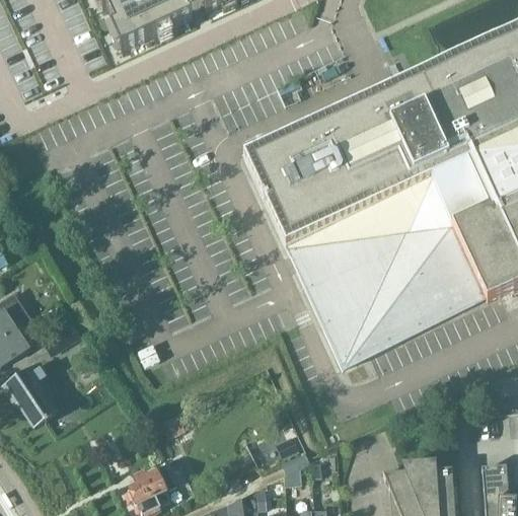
[(101,0),(105,8),(105,9),(105,10),(106,10),(115,28),(115,29),(116,29),(125,49),(124,49),(125,51),(155,37),(192,20),(191,17),(204,11),(205,14),(235,0),(101,0)]
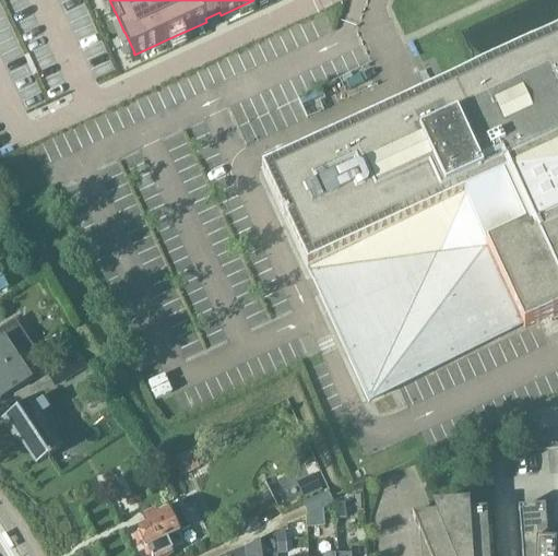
[(427,94),(384,108),(261,169),(367,400),(522,322),(524,327),(557,310),(557,27),(474,63),(424,87),(427,94)]
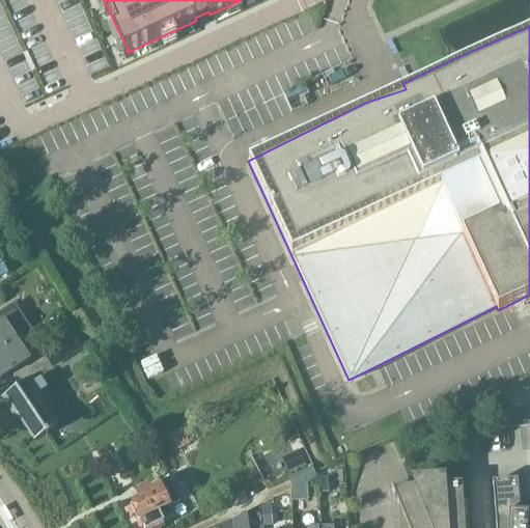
[(0,316),(2,320),(0,321),(0,349),(16,338),(30,329),(12,303),(0,310),(0,316)]
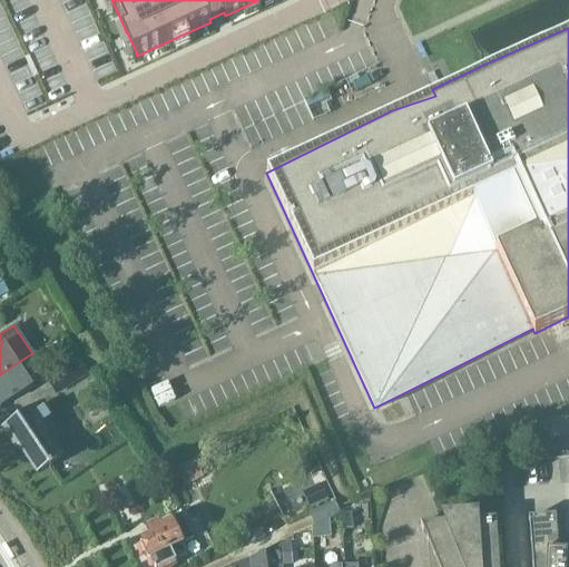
[(88,372),(78,357),(60,369),(70,384),(88,372)]
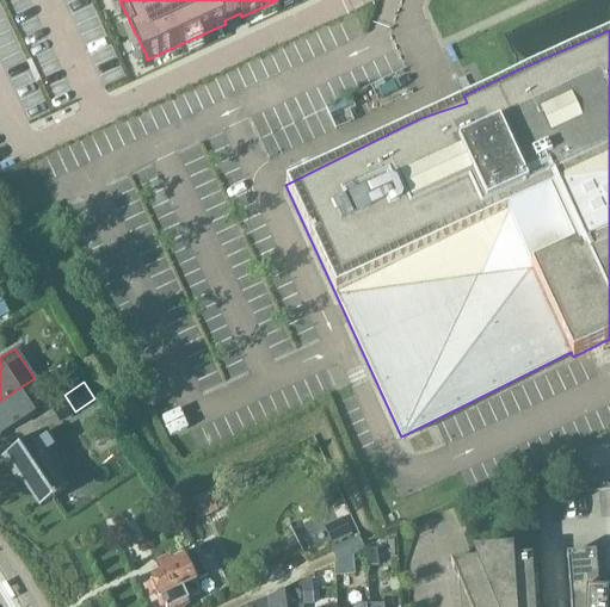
[(18,389),(0,401),(0,433),(34,412),(18,389)]
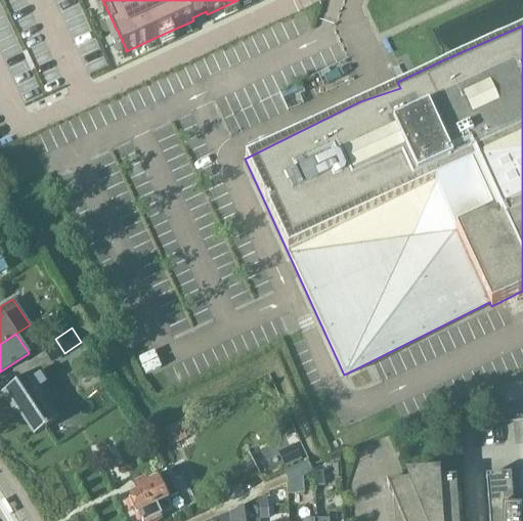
[(17,407),(34,433),(44,427),(46,429),(48,428),(46,425),(56,418),(45,402),(56,394),(39,368),(3,393),(14,409),(17,407)]
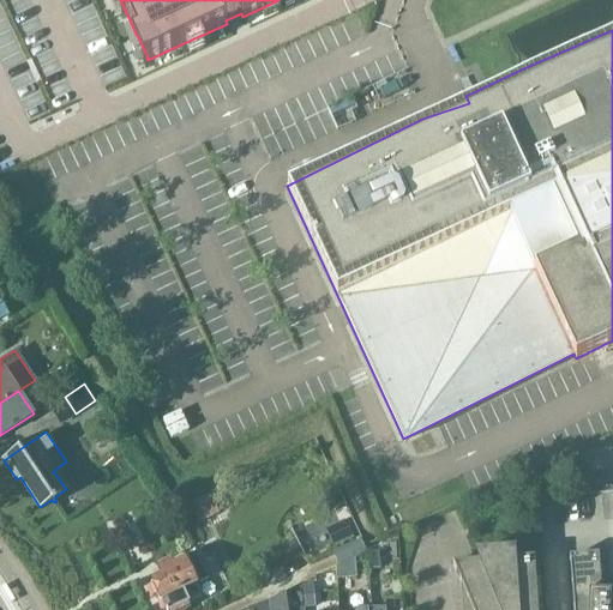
[(209,493),(190,501),(198,520),(217,512),(209,493)]
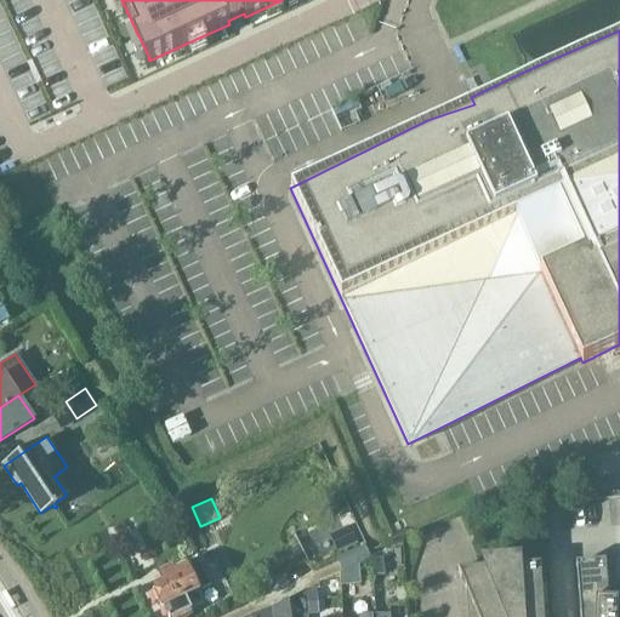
[(348,525),(329,533),(337,552),(357,542),(348,525)]
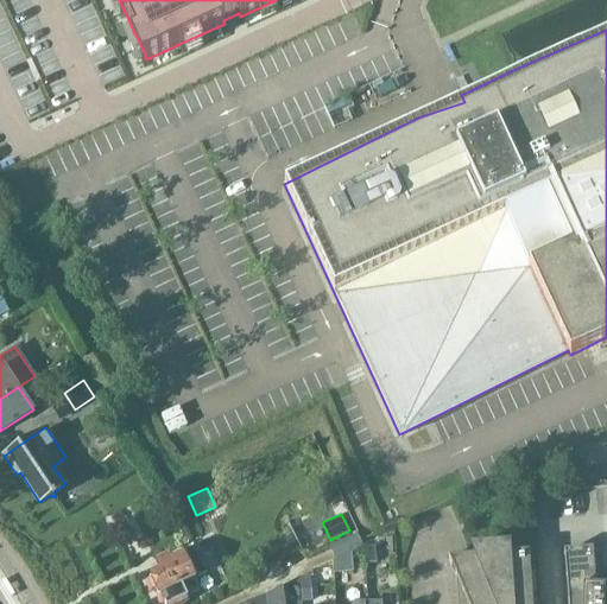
[(374,544),(362,544),(364,563),(375,561),(374,544)]
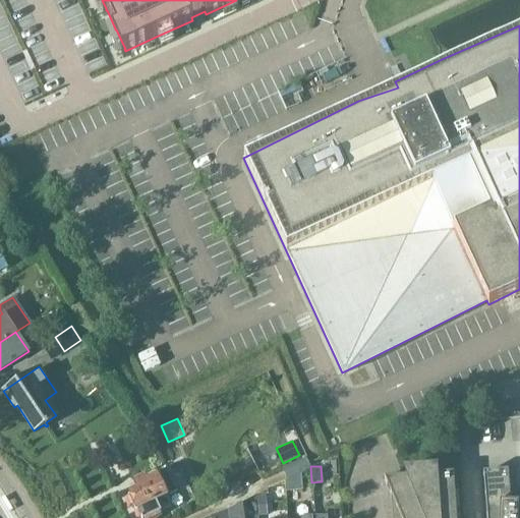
[(128,494),(135,509),(136,508),(140,517),(154,517),(158,516),(160,512),(159,510),(172,505),(167,494),(176,490),(166,467),(147,476),(146,475),(134,480),(137,490),(128,494)]
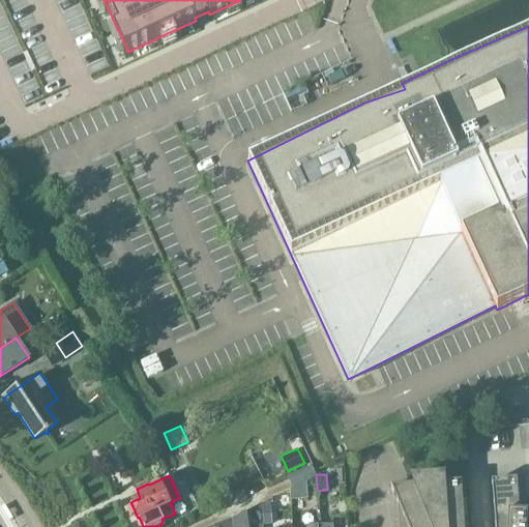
[(398,502),(399,526),(464,526),(461,480),(443,482),(443,475),(411,477),(414,485),(392,486),(391,485),(390,486),(398,502)]
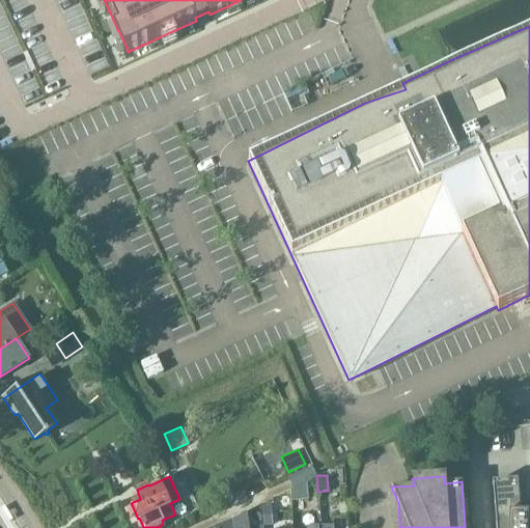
[(493,481),(495,527),(529,527),(529,508),(524,508),(524,512),(520,512),(518,479),(493,481)]
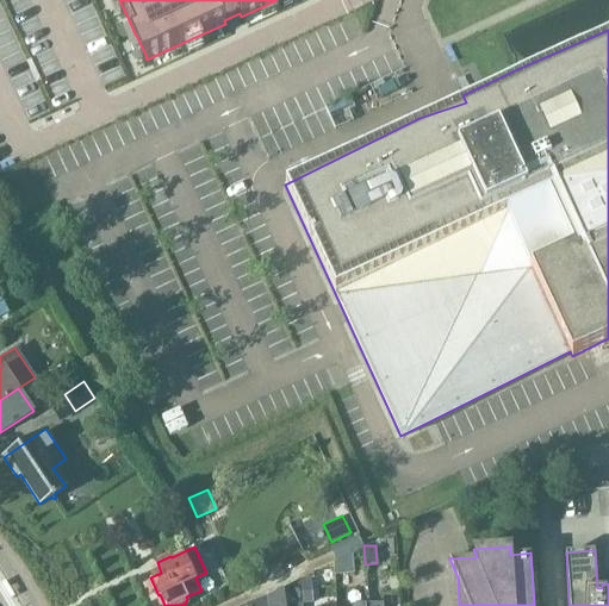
[(352,551),(334,558),(335,573),(352,572),(352,551)]
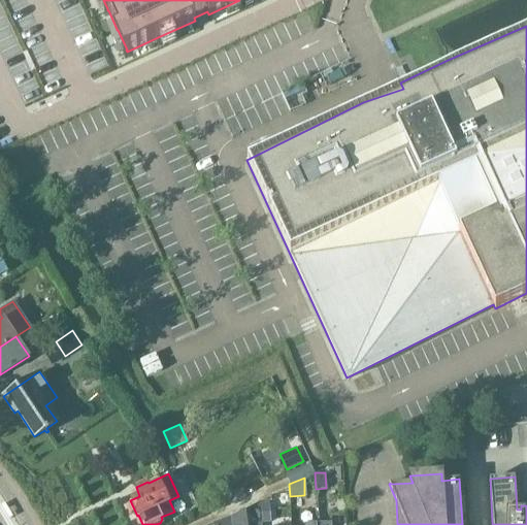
[(289,495),(289,484),(271,491),(271,502),(290,501),(289,495)]
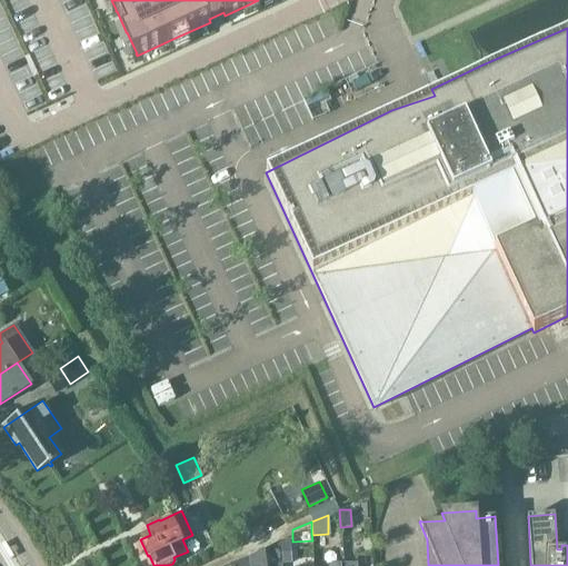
[(289,540),(281,542),(282,560),(290,559),(289,540)]
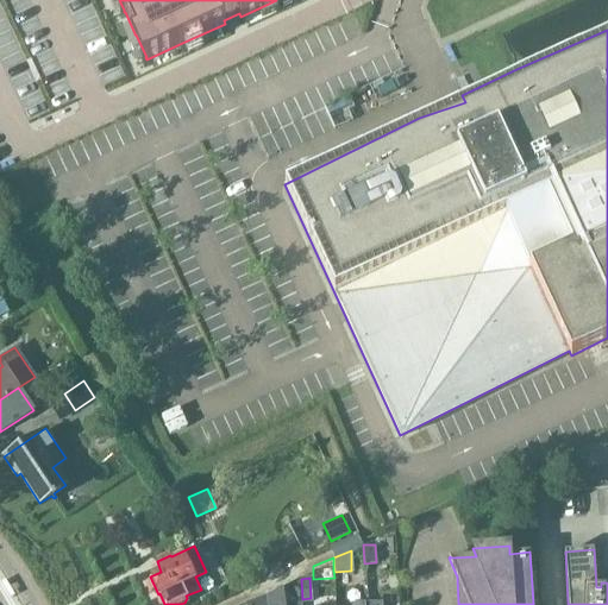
[(282,584),(267,593),(268,604),(277,604),(284,604),(282,584)]
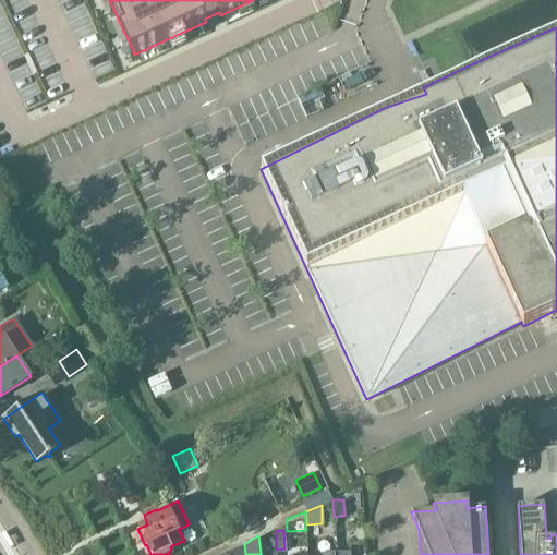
[(245,554),(244,544),(226,552),(226,554),(245,554)]
